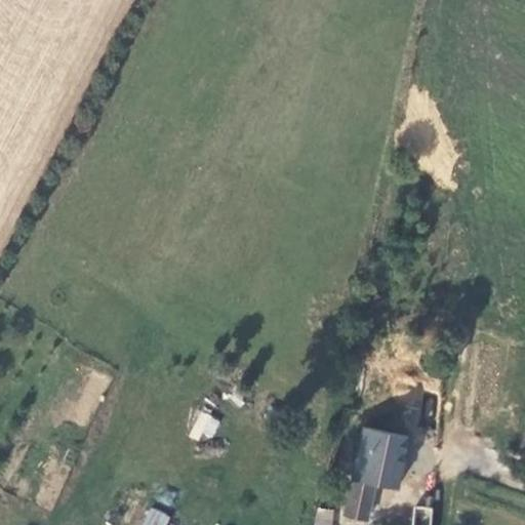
[(190,435),(211,443),(219,418),(198,411),(190,435)]
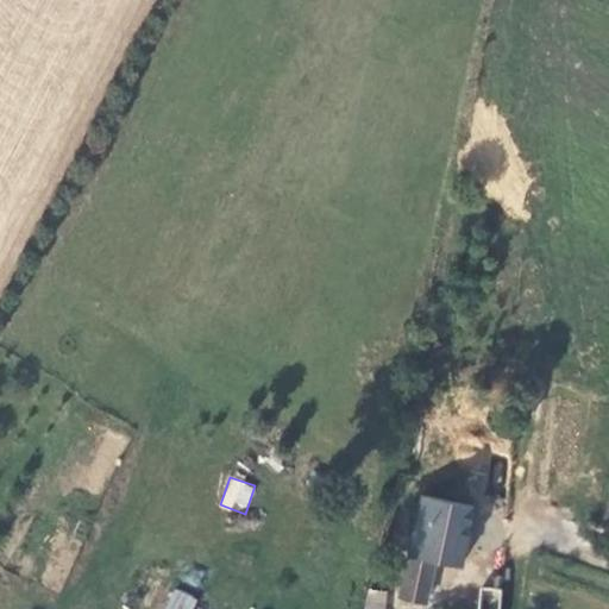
[(469,529),(471,510),(440,506),(437,525),(469,529)]
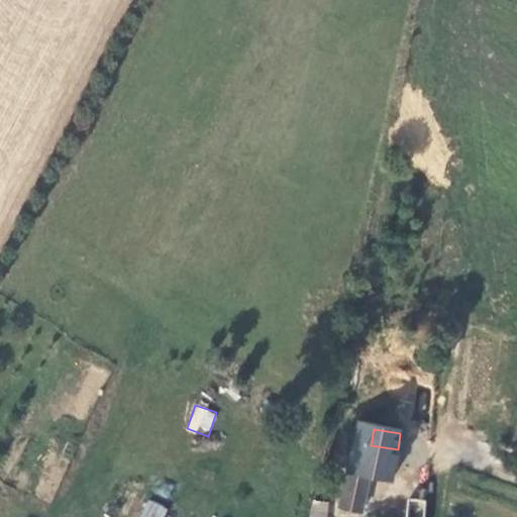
[(368,503),(373,469),(395,472),(398,449),(371,445),(352,443),(345,500),(368,503)]
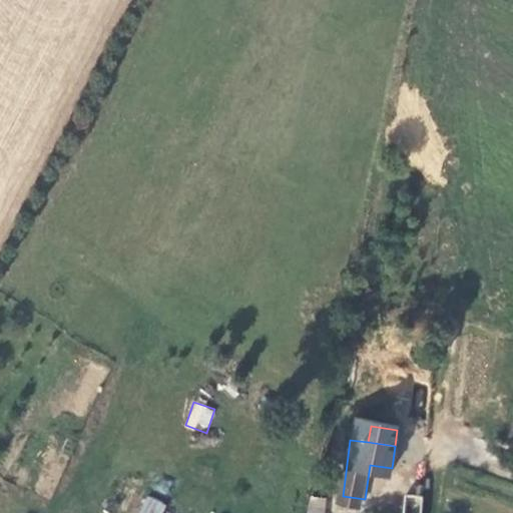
[(404,494),(401,512),(420,512),(422,496),(404,494)]
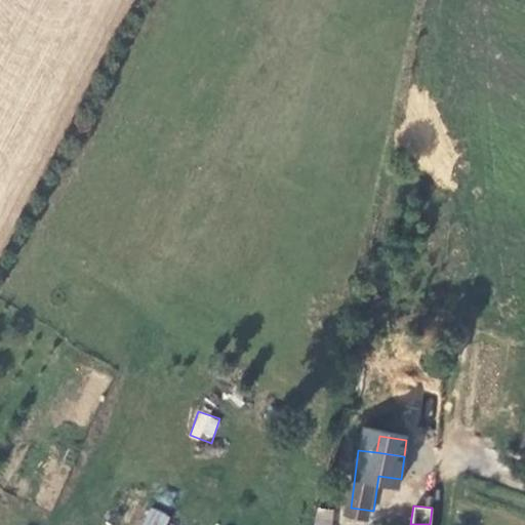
[(334,524),(336,510),(325,509),(321,524),(334,524)]
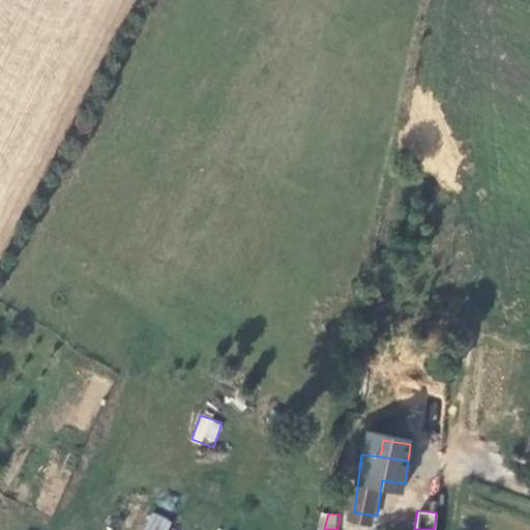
All buildings are outlined.
